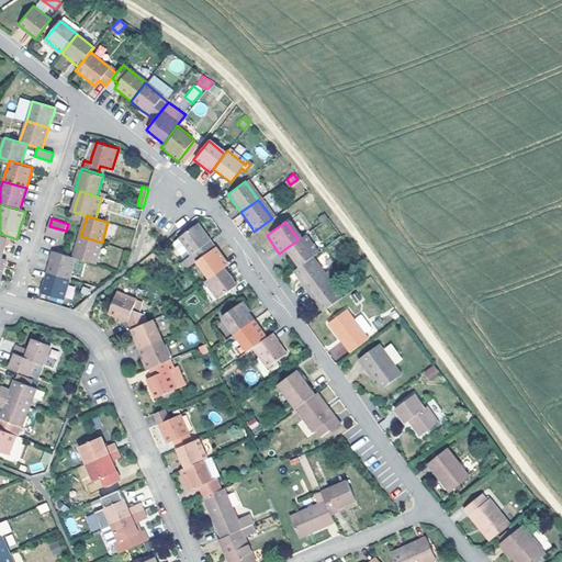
[(188,255),(192,261),(212,247),(206,240),(194,223),(175,237),(176,238),(170,242),(170,245),(179,257),(186,253),(188,255)]
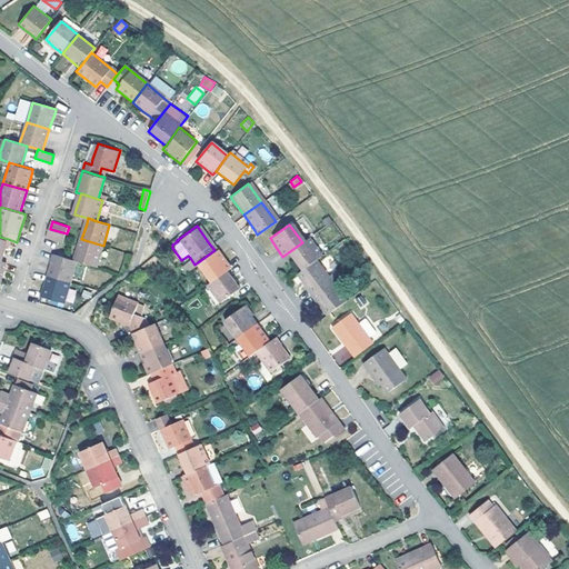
[(48,238),(63,242),(67,233),(50,229),(48,238)]
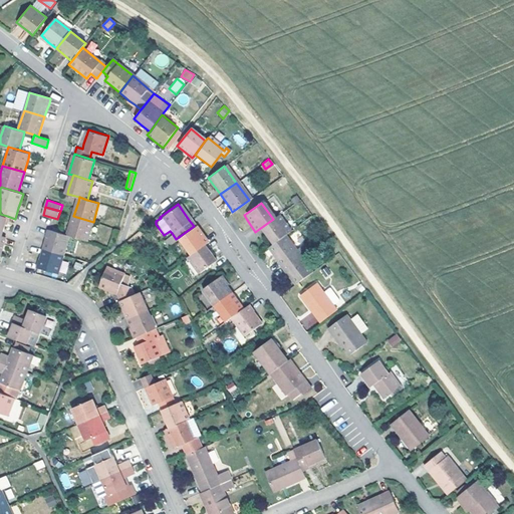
[(68,235),(70,236),(87,241),(93,222),(73,216),(69,230),(68,235)]
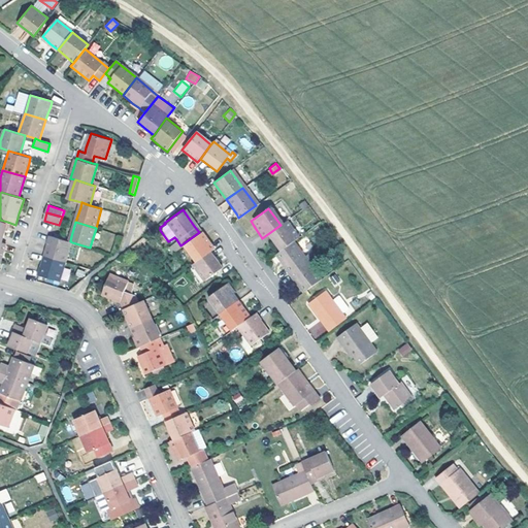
[(277,252),(291,241),(295,238),(284,223),(281,225),(266,235),(274,249),(277,252)]
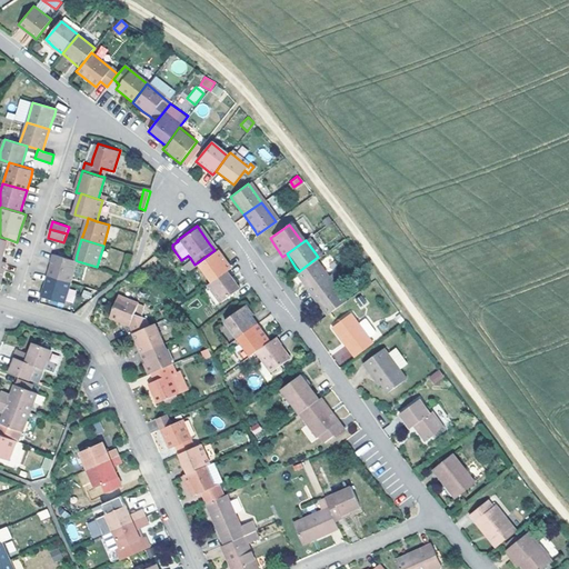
[(208,282),(223,271),(227,268),(219,257),(215,250),(195,265),(208,282)]
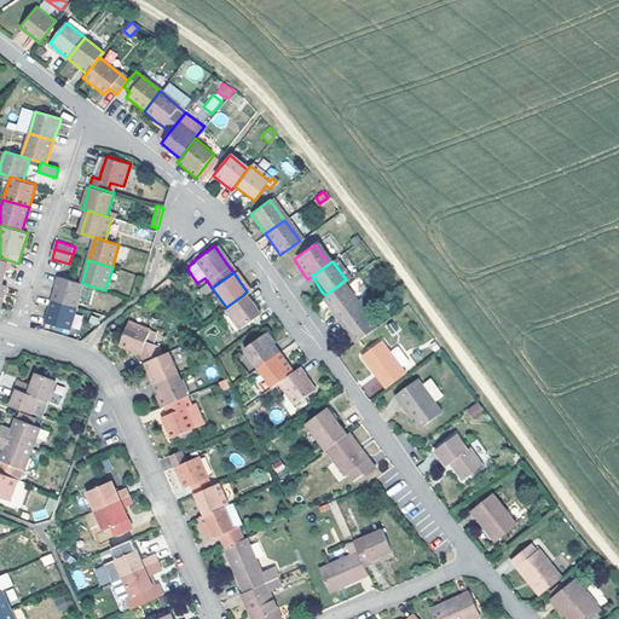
[(57,282),(52,299),(77,307),(85,284),(82,283),(58,276),(57,282)]
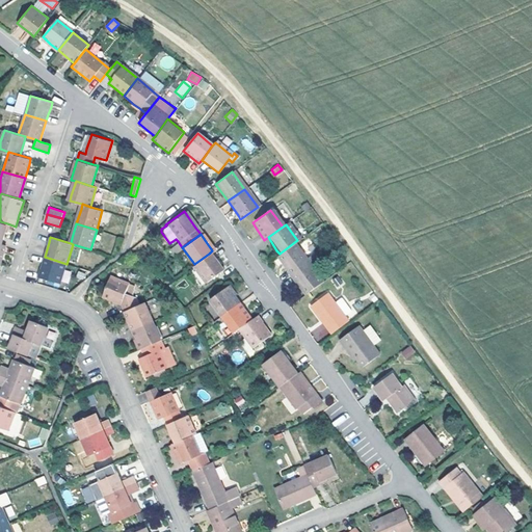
[(175,254),(182,247),(178,241),(169,247),(175,254)]
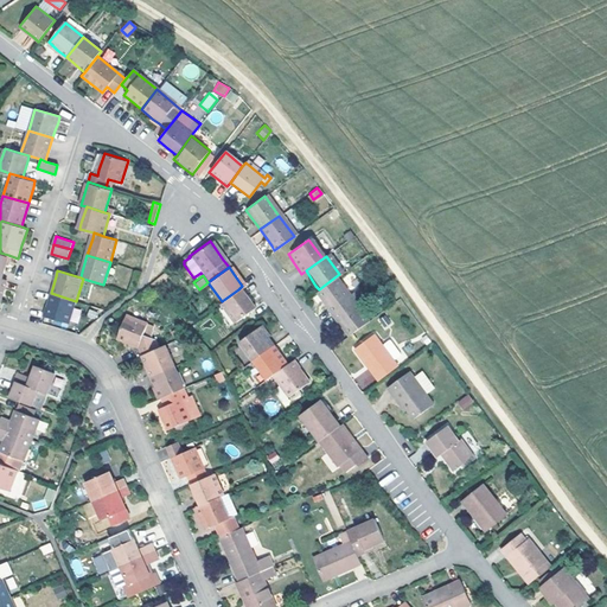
[(319,289),(313,293),(321,305),(330,315),(351,300),(334,278),(319,289)]
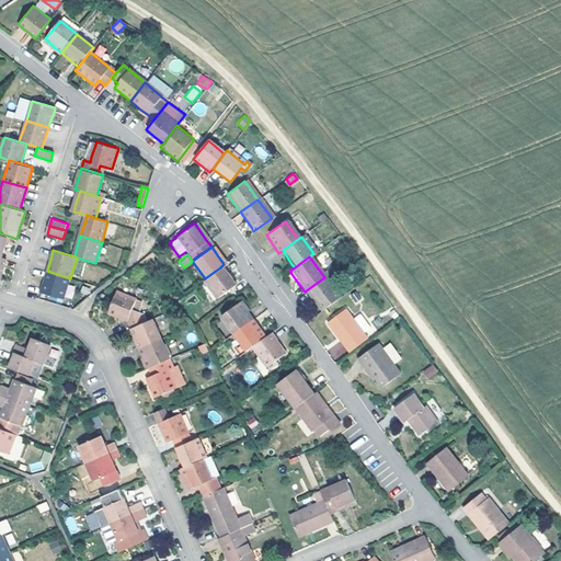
[(231,282),(220,267),(205,278),(202,282),(215,299),(233,285),(231,282)]
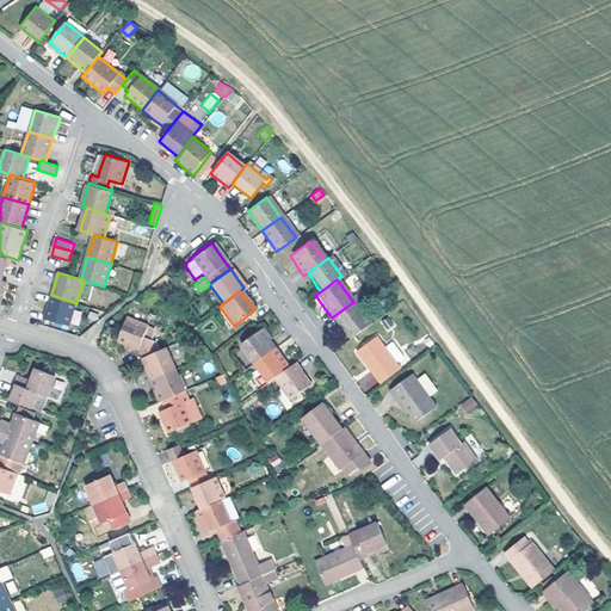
[(51,295),(49,303),(47,312),(44,319),(71,326),(76,303),(51,295)]
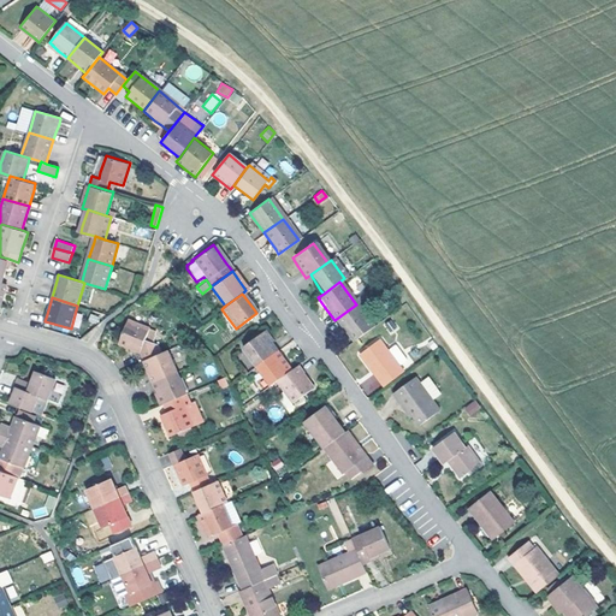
[(356,304),(335,320),(343,332),(350,342),(372,326),(356,304)]
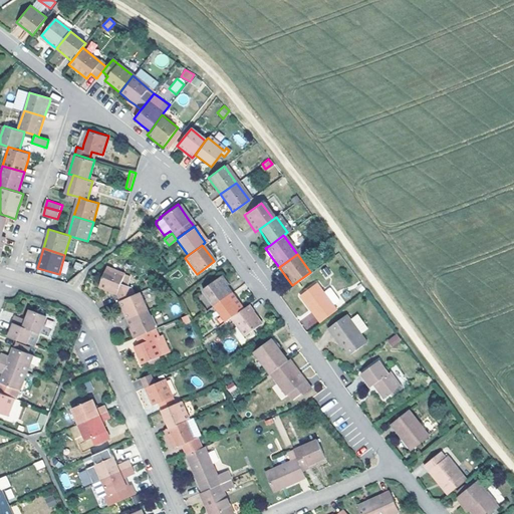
[(129,286),(126,285),(120,283),(122,275),(123,272),(106,266),(99,285),(114,291),(116,291),(119,298),(133,293),(129,286)]
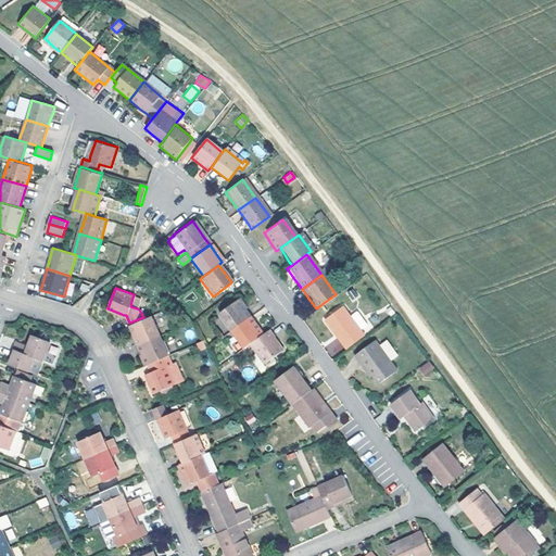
[(130,306),(137,308),(139,300),(133,298),(130,306)]
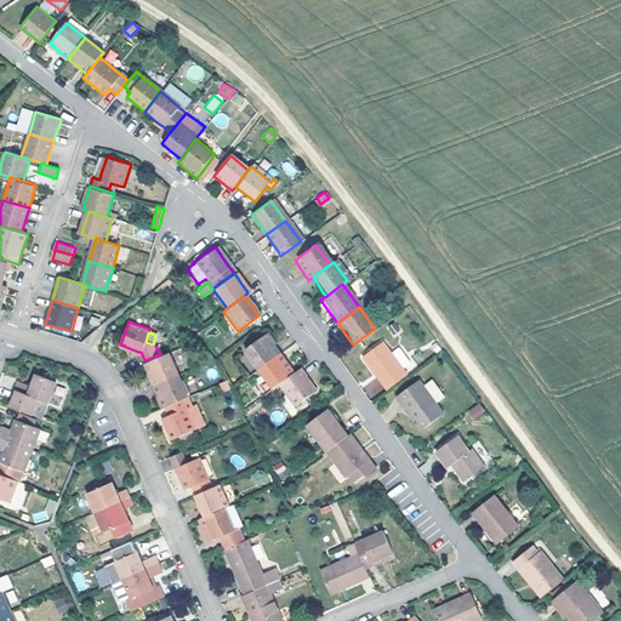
[(243,349),(256,370),(278,354),(267,340),(263,334),(243,349)]
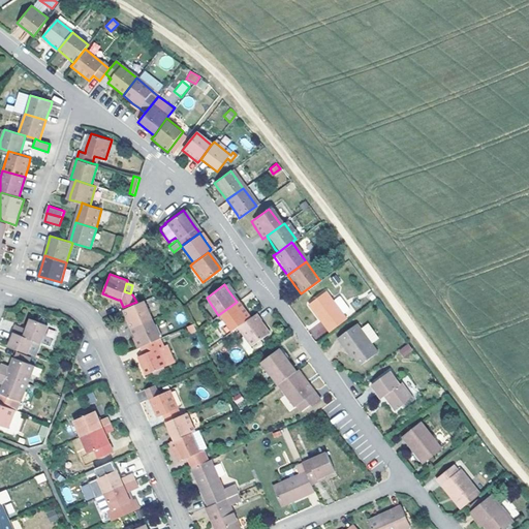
[(309,304),(330,332),(347,319),(325,291),(309,304)]
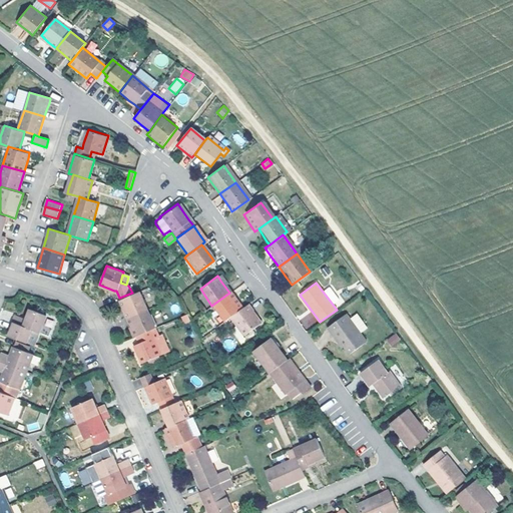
[(132,293),(119,298),(123,307),(128,317),(145,309),(137,291),(132,293)]
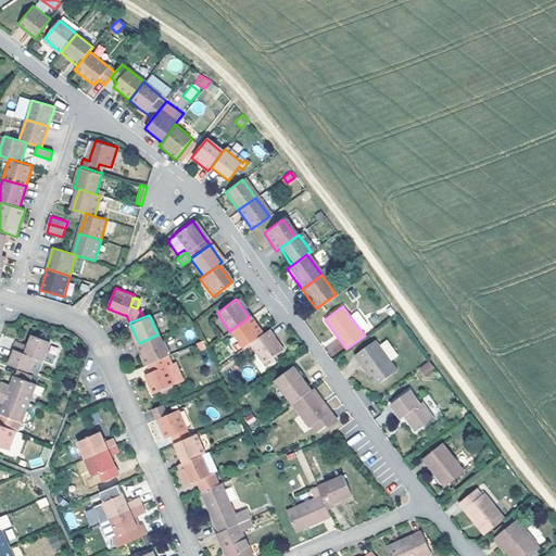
[(234,355),(248,344),(262,335),(258,330),(249,317),(229,331),(220,337),(234,355)]
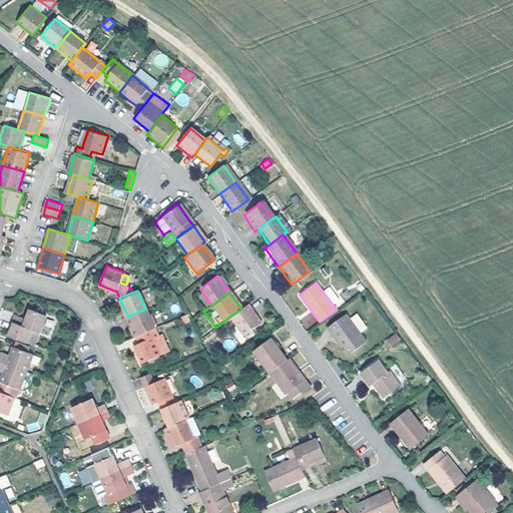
[(252,313),(246,305),(241,309),(228,318),(241,337),(260,324),(252,313)]
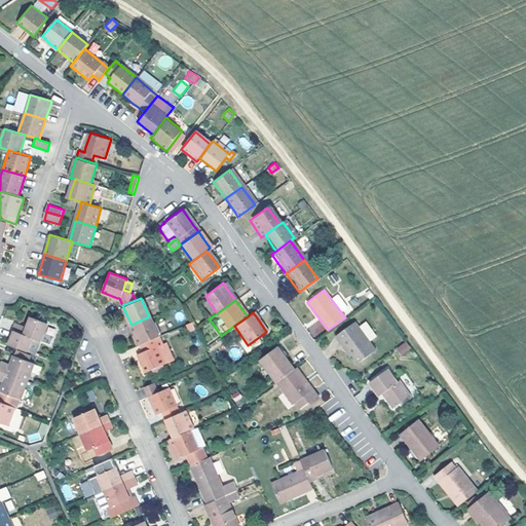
[(34,336),(41,339),(47,322),(32,315),(30,323),(29,325),(17,321),(14,329),(15,330),(10,343),(29,350),(34,336)]
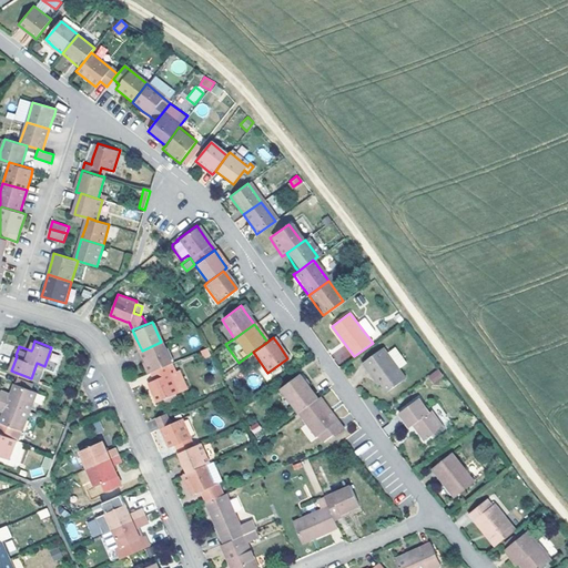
[(161,342),(142,351),(145,359),(143,361),(142,361),(146,373),(150,372),(164,365),(170,362),(161,342)]
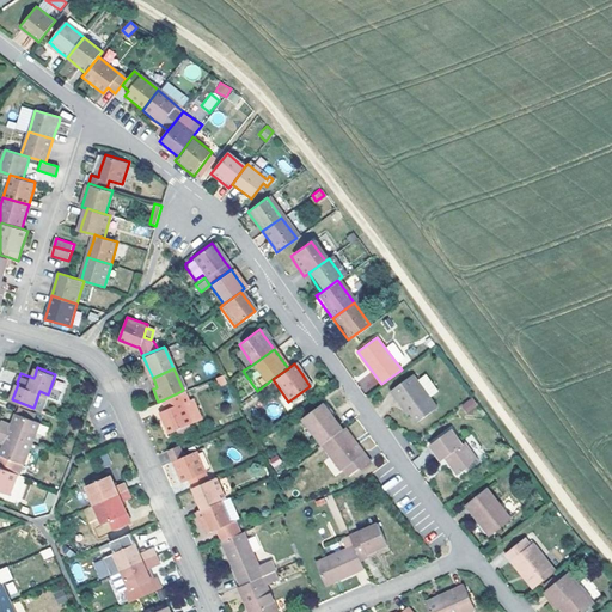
[(408,405),(412,411),(420,421),(440,404),(433,395),(442,387),(429,371),(420,378),(415,372),(392,389),(403,404),(405,402),(408,405)]
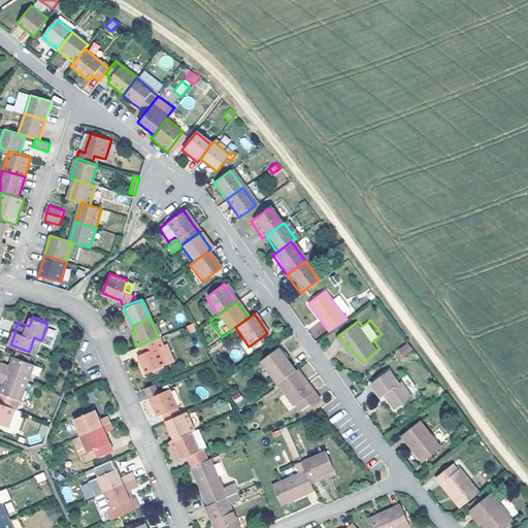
[(308,331),(316,338),(324,330),(317,323),(308,331)]
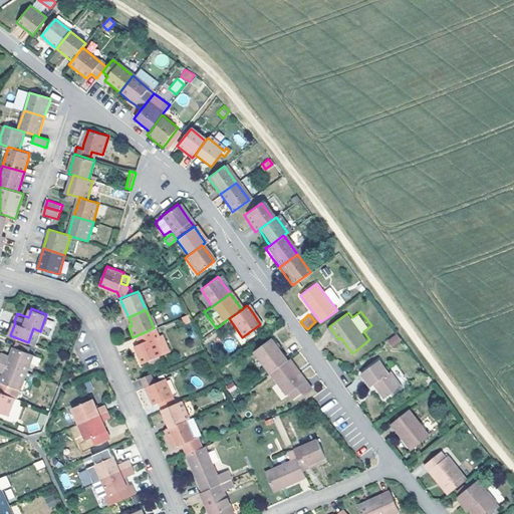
[(141,364),(161,355),(153,338),(149,330),(136,336),(140,343),(133,346),(135,349),(141,364)]
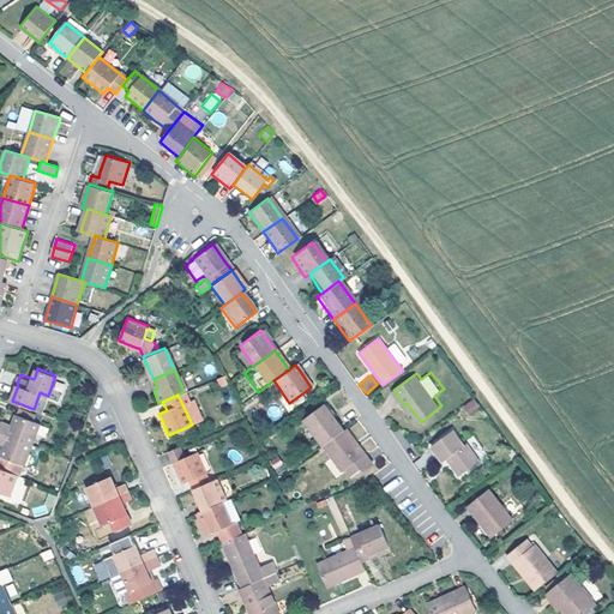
[(474,398),(463,407),(469,415),(480,407),(474,398)]
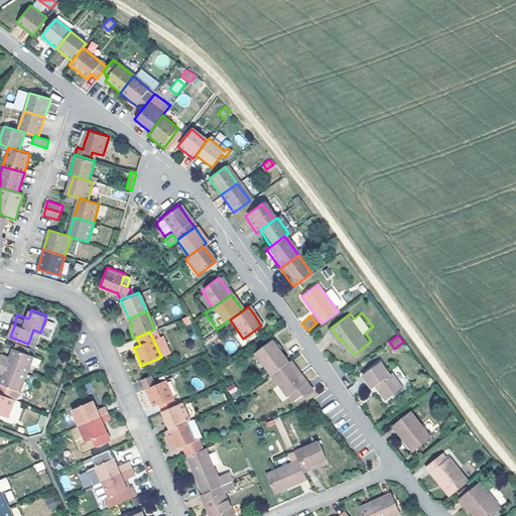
[(153,340),(161,357),(168,354),(161,337),(153,340)]
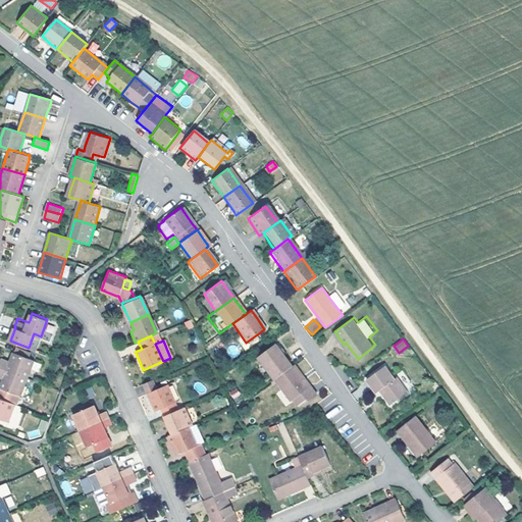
[(258,355),(275,377),(294,365),(284,353),(276,342),(258,355)]
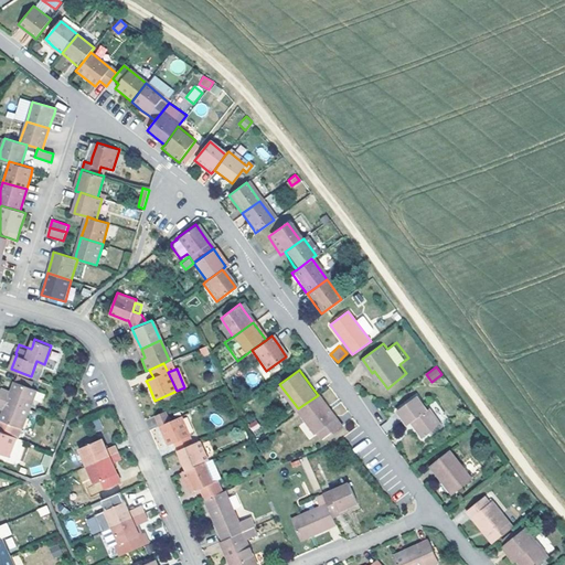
[(374,371),(372,373),(379,382),(381,380),(376,374),(374,371)]
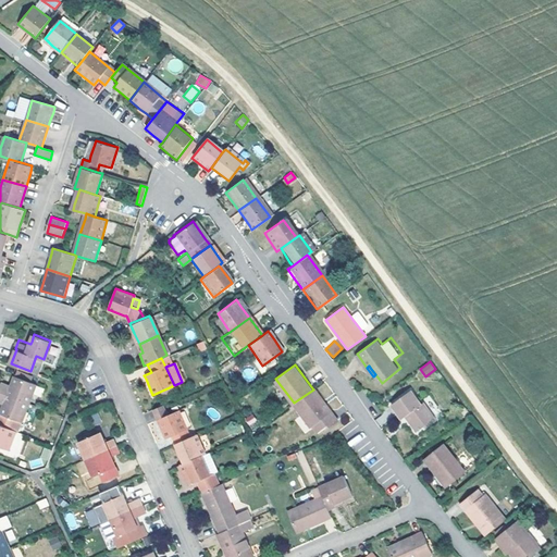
[(15,368),(13,374),(31,381),(32,374),(15,368)]
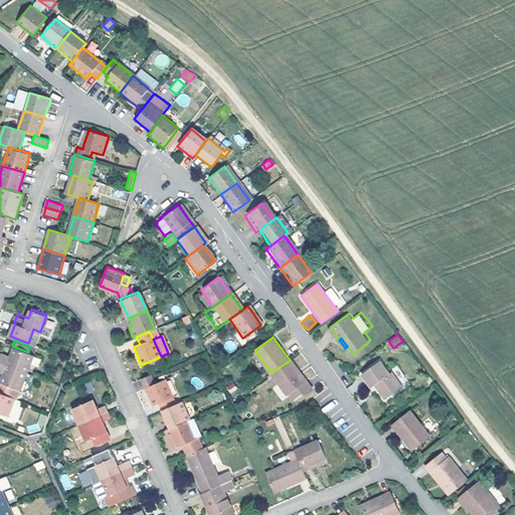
[(0,354),(0,362),(25,372),(32,354),(28,352),(12,346),(9,354),(8,356),(0,354)]
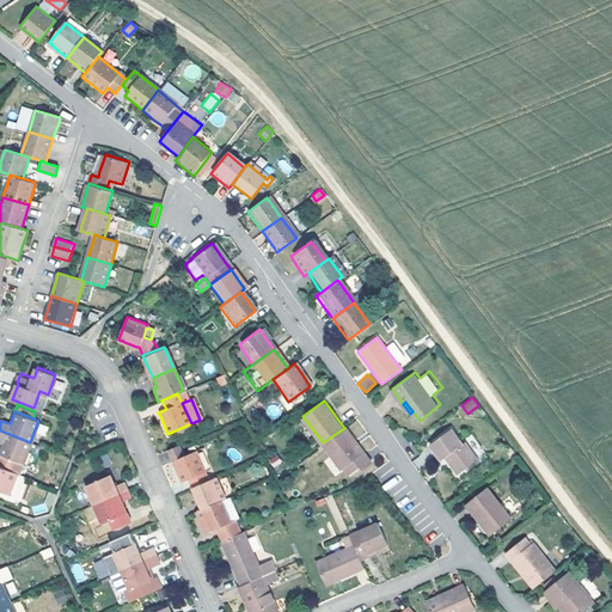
[(357,442),(346,427),(344,428),(323,442),(323,444),(341,470),(344,467),(349,473),(359,466),(361,469),(371,461),(357,442)]
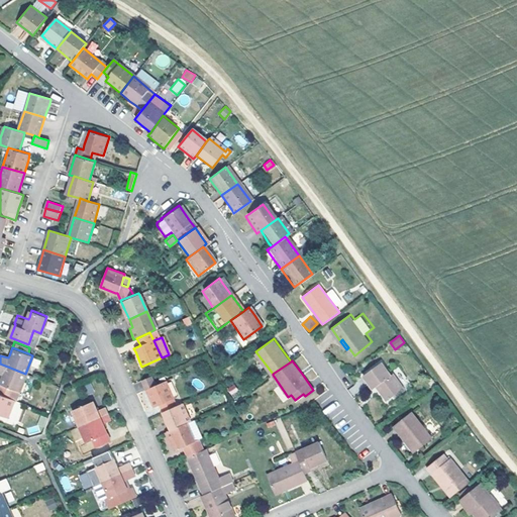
[(374,388),(377,386),(380,384),(390,398),(404,388),(394,373),(392,375),(383,362),(365,374),(374,388)]
